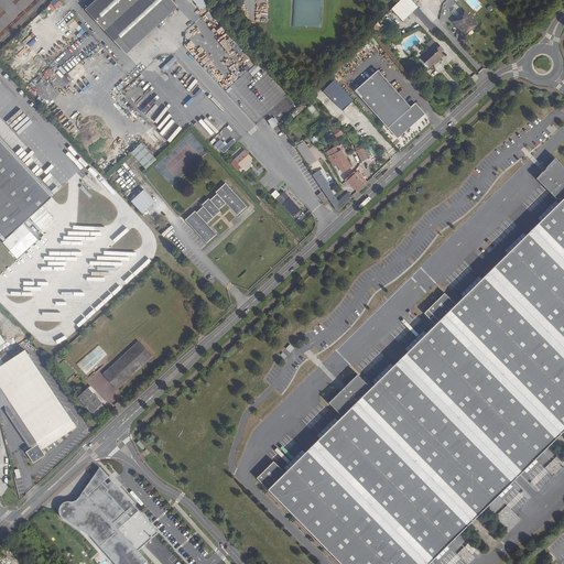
[(53,0),(51,4),(56,9),(62,2),(57,0),(53,0)]
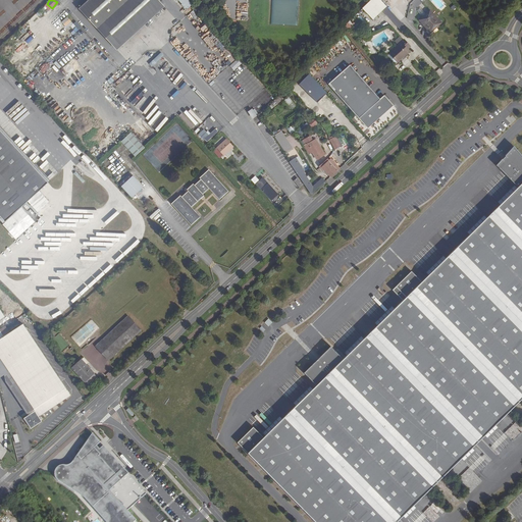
[(162,5),(158,0),(89,0),(80,9),(115,48),(162,5)]
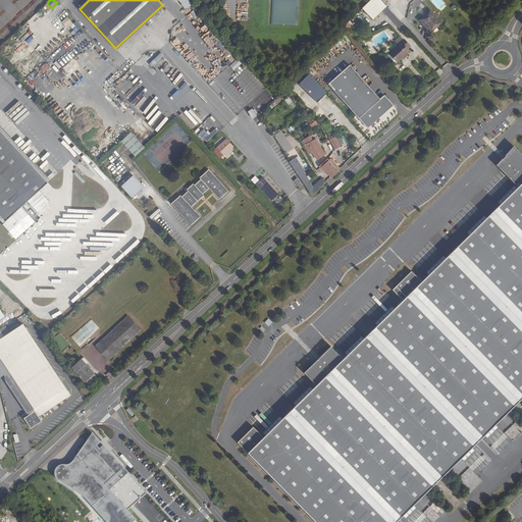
[(177,0),(181,4),(181,5),(187,10),(189,8),(193,4),(188,0),(177,0)]
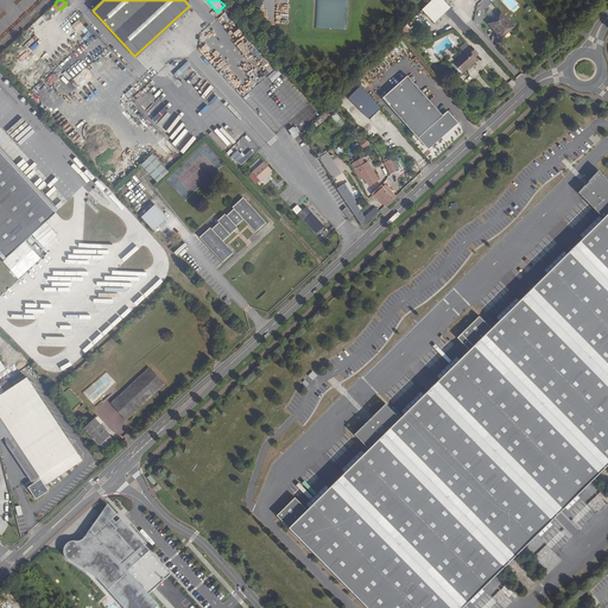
[(443,0),(431,0),(423,10),(435,23),(450,7),(443,0)]
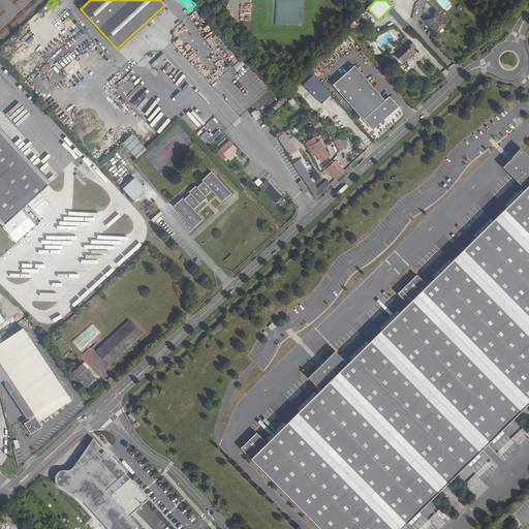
[(203,12),(195,4),(191,8),(197,17),(203,12)]
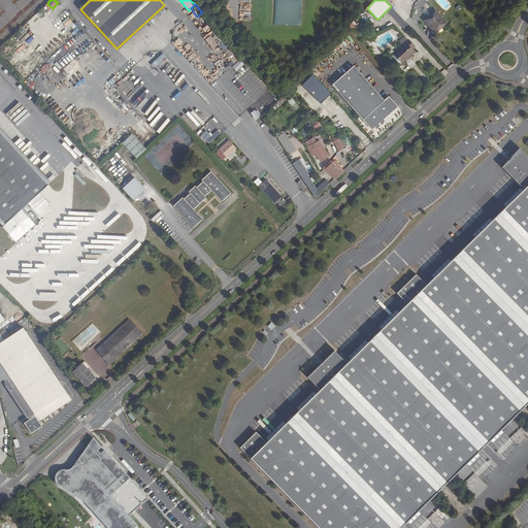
[(119,51),(166,7),(164,5),(117,48),(119,51)]
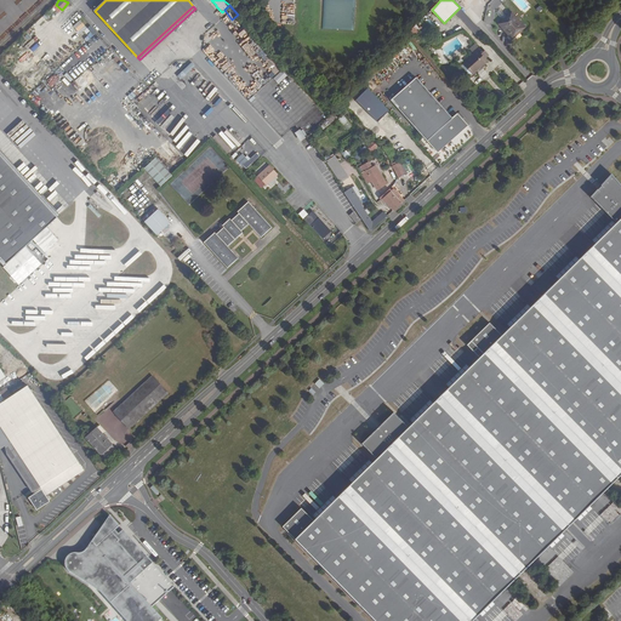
[(224,10),(222,12),(211,22),(217,29),(231,17),(224,10)]
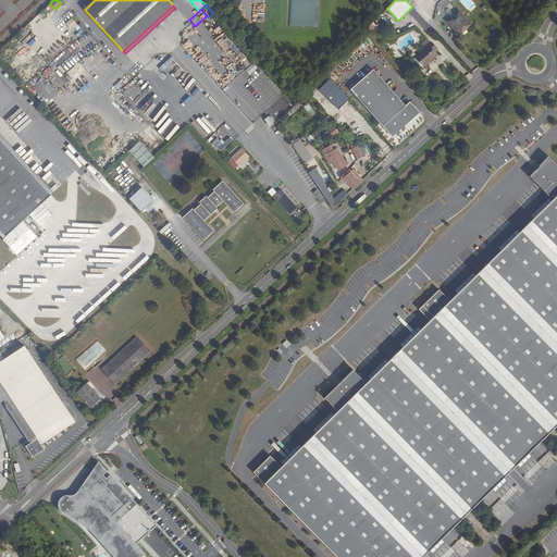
[(448,22),(458,33),(465,27),(467,28),(471,24),(459,12),(448,22)]
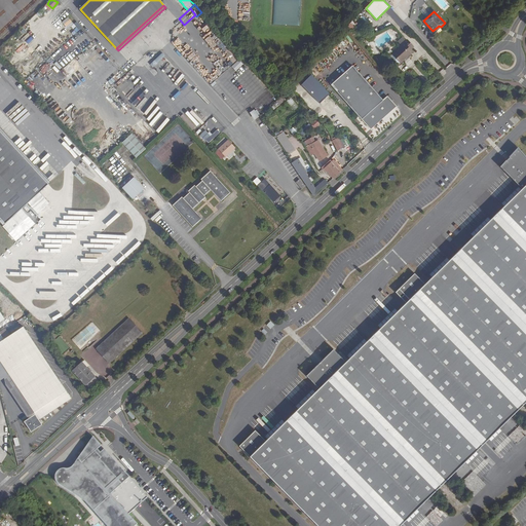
[(408,26),(399,16),(395,20),(404,30),(408,26)]
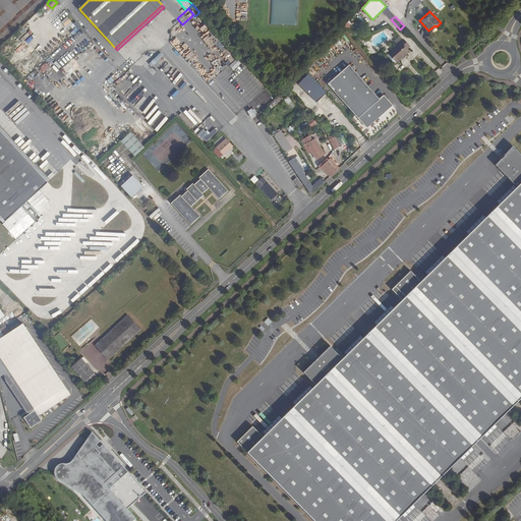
[(61,21),(66,29),(72,23),(67,17),(61,21)]
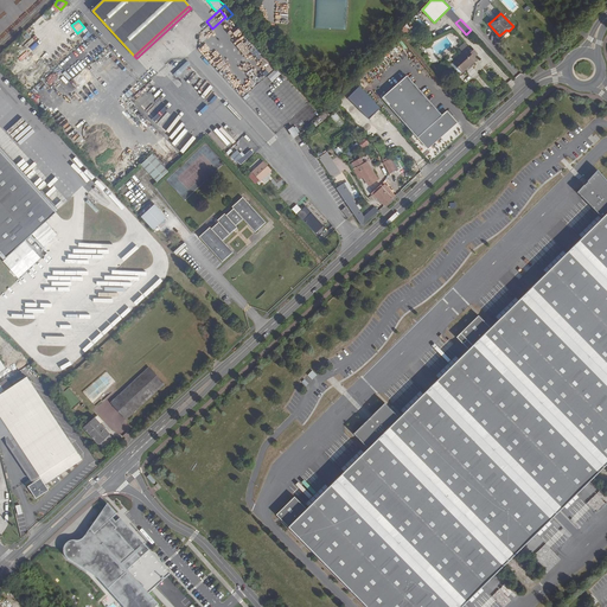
[(471,59),(473,57),(474,57),(478,55),(470,46),(465,43),(459,49),(464,52),(453,62),(462,72),(474,63),(471,59)]
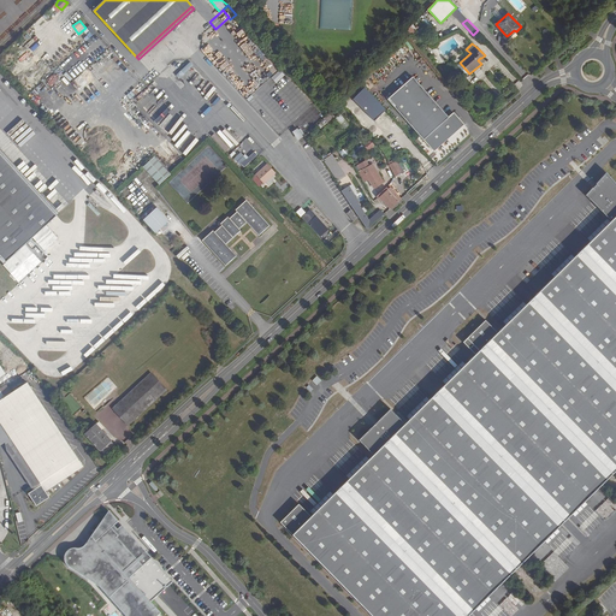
[(279,71),(271,78),(276,83),(284,76),(279,71)]
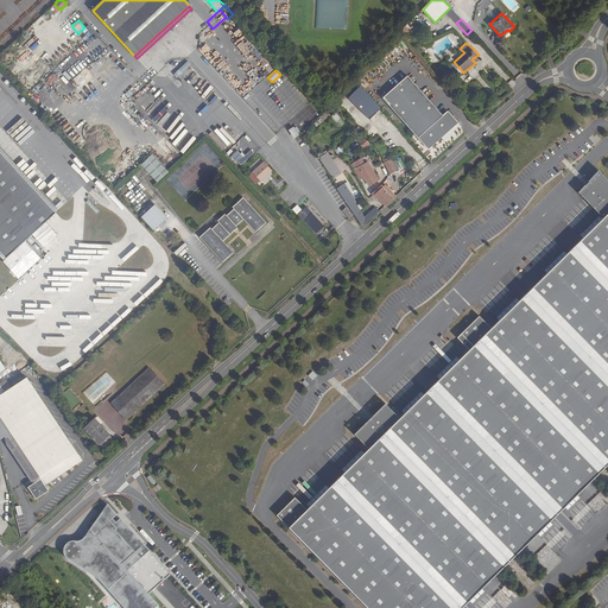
[(407,76),(382,99),(428,150),(457,124),(448,112),(443,115),(407,76)]
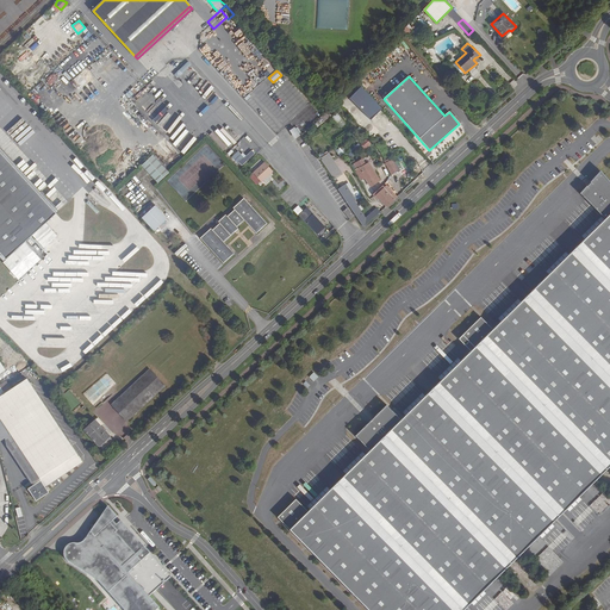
[(341,128),(346,124),(337,113),(332,117),(341,128)]
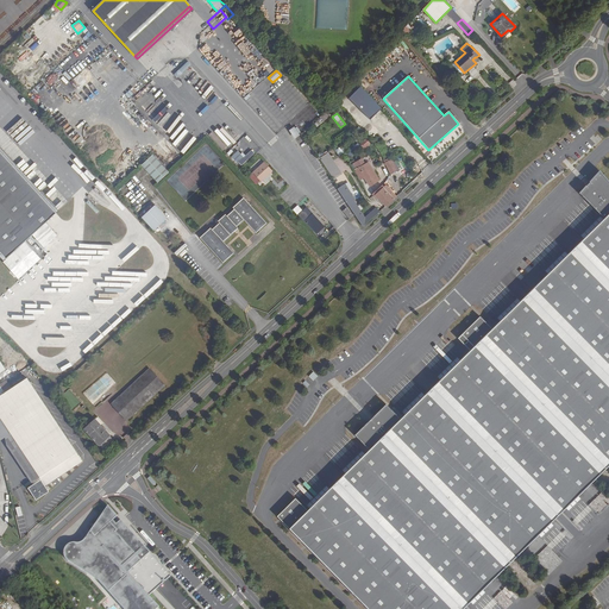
[(288,131),(294,139),(300,136),(294,127),(288,131)]
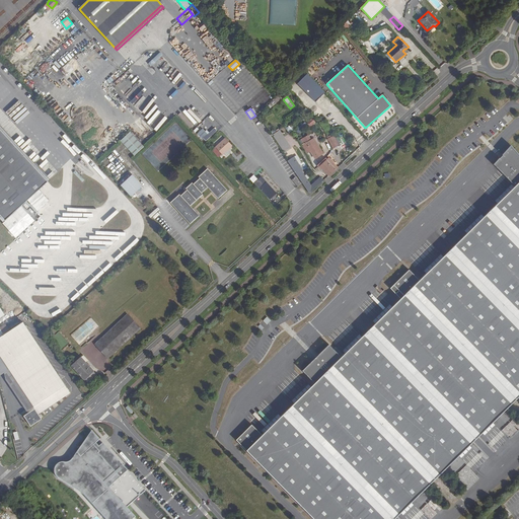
[(134,128),(122,139),(136,154),(147,143),(134,128)]
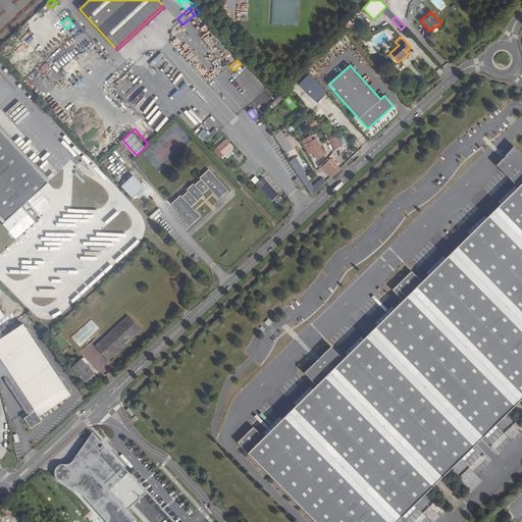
[(206,143),(218,132),(215,128),(209,135),(204,128),(198,134),(206,143)]
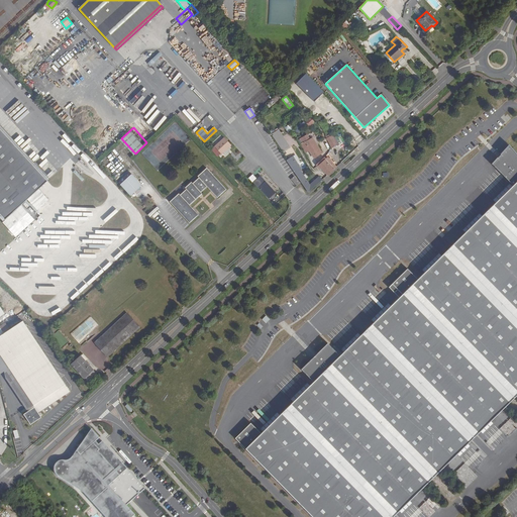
[(47,181),(0,128),(0,214),(5,220),(47,181)]
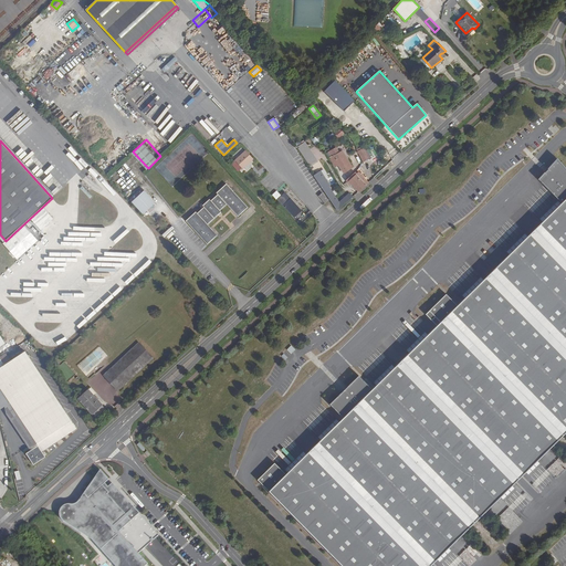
[(305,143),(297,147),(311,167),(318,163),(305,143)]
